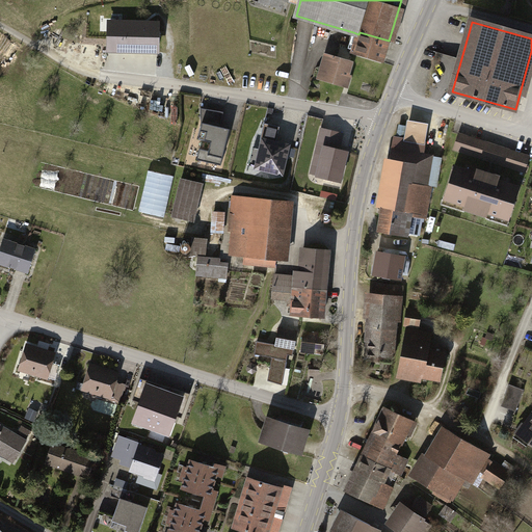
[(158,24),(110,23),(110,50),(157,51),(158,24)]
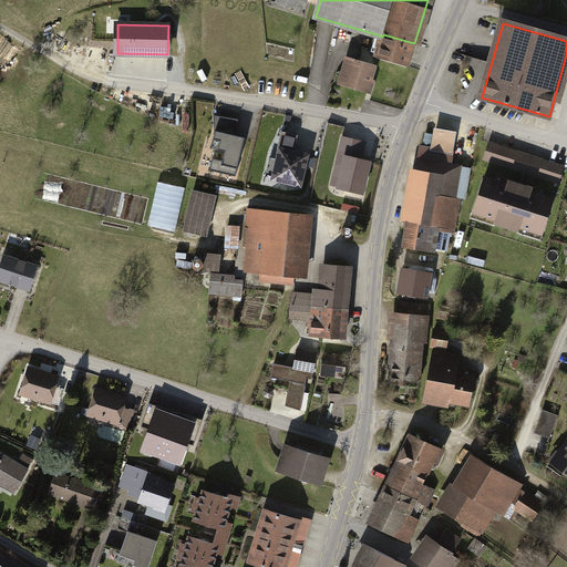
[(378,51),(377,57),(408,66),(414,43),(383,34),(382,37),(377,34),(372,50),(378,51)]
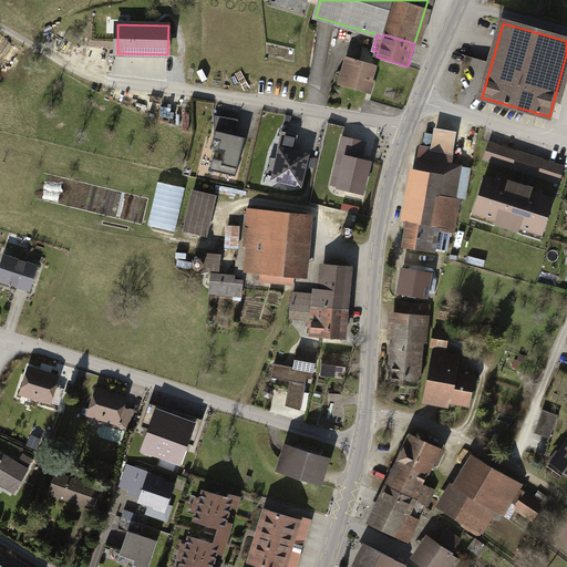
[(375,68),(347,60),(344,70),(348,71),(344,82),(369,90),(375,68)]
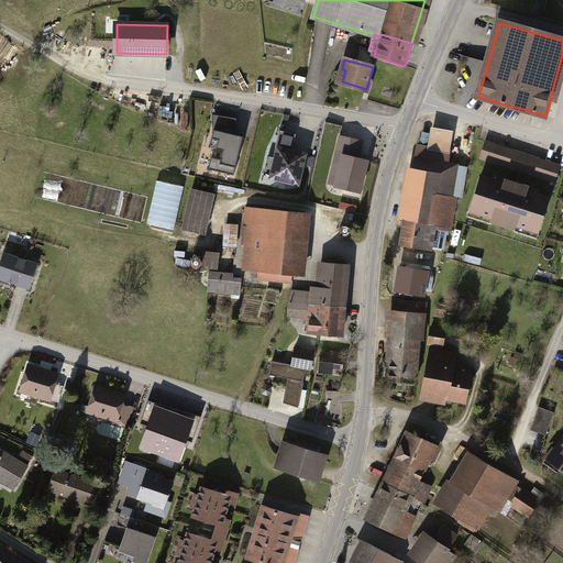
[(243,138),(214,130),(210,147),(224,151),(222,159),(212,157),(209,169),(234,175),(243,138)]
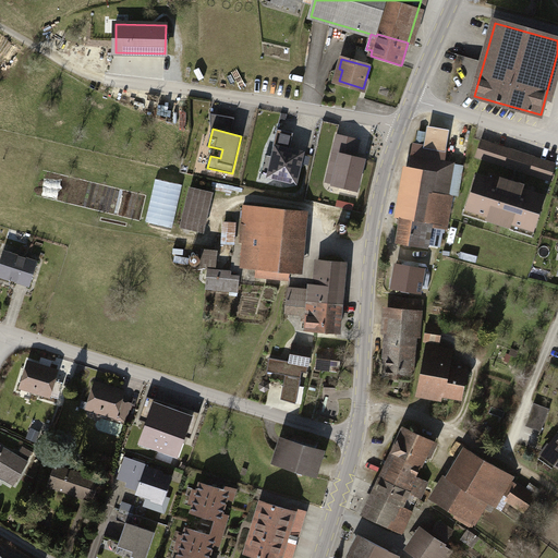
[(429,129),(426,147),(445,150),(448,131),(429,129)]
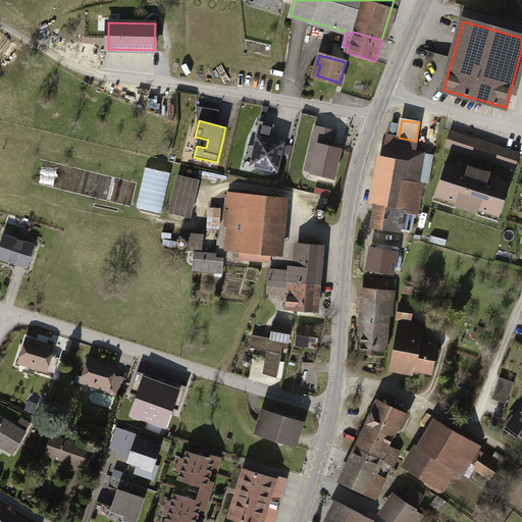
[(275,124),(260,121),(256,137),(258,138),(252,165),(277,170),(283,144),(271,141),(275,124)]
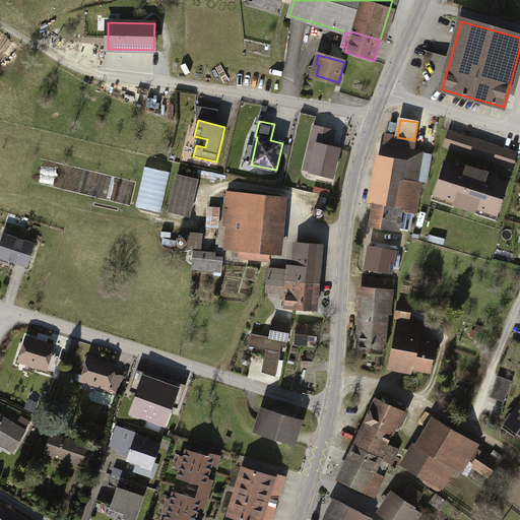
[(335,131),(315,126),(311,142),(318,143),(311,172),(333,178),(340,148),(331,146),(335,131)]
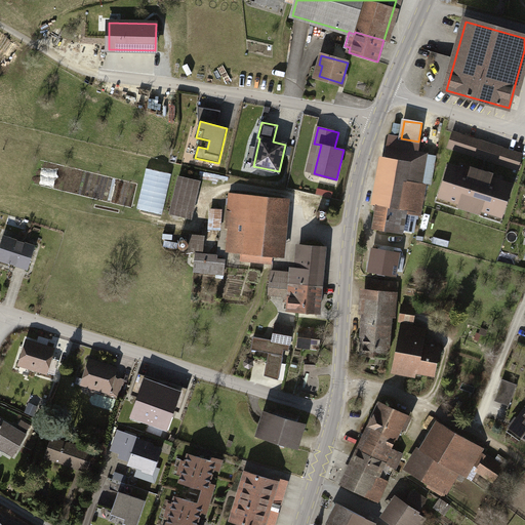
[(523,155),(453,132),(448,147),(519,169),(523,155)]
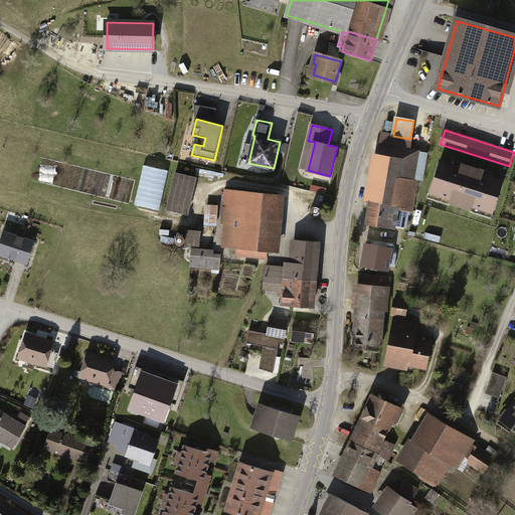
[(383,134),(371,201),(393,205),(394,199),(400,200),(399,204),(413,206),(417,182),(415,182),(420,151),(409,149),(410,139),(393,136),(383,134)]
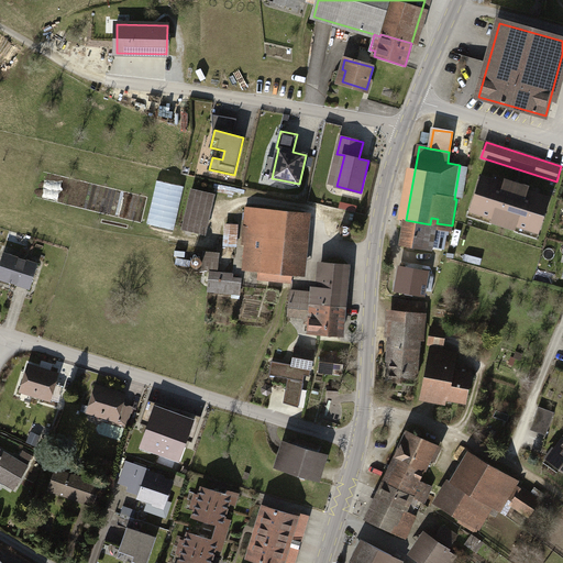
[(505,184),(482,177),(471,210),(494,217),(493,221),(516,229),(517,224),(540,232),(550,199),(528,191),(529,188),(506,180),(505,184)]
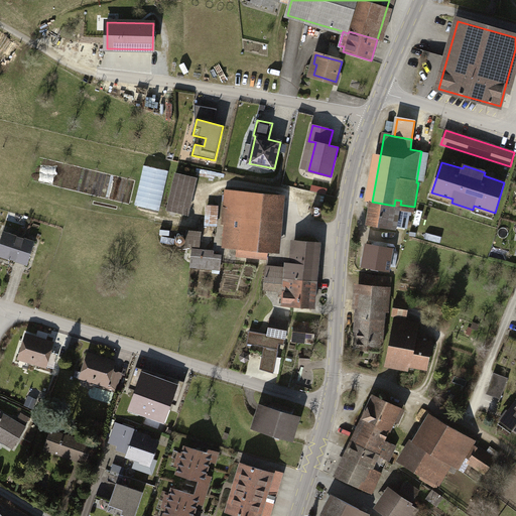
[(144,164),(137,205),(163,209),(169,168),(144,164)]
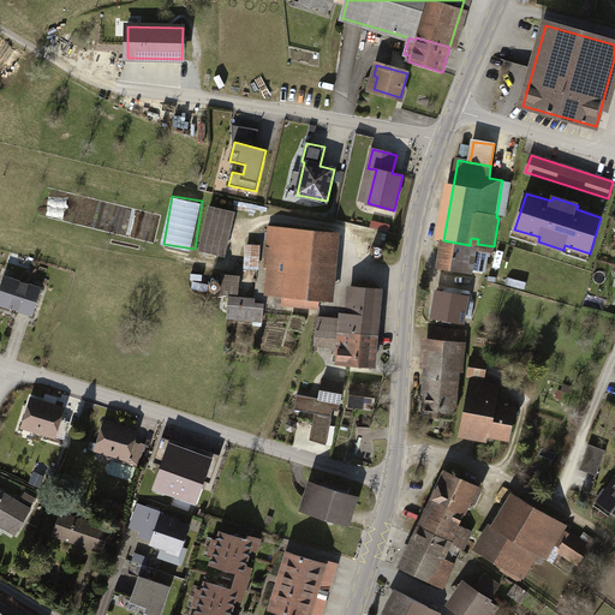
[(234,213),(210,207),(199,251),(224,257),(234,213)]
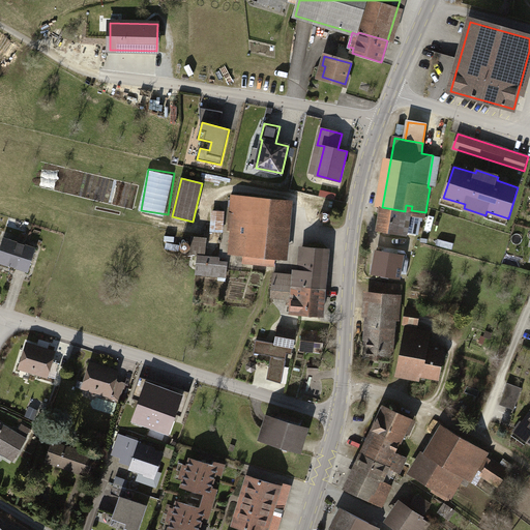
[(321,190),(320,196),(335,200),(336,195),(321,190)]
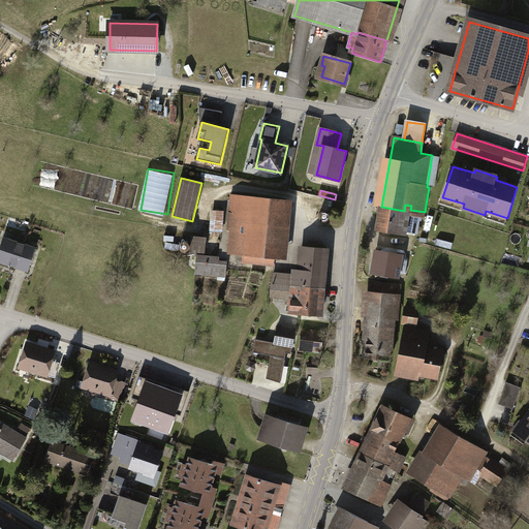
[(285,200),(231,195),(228,229),(235,229),(231,254),(243,255),(243,261),(274,265),(275,258),(280,258),(285,200)]
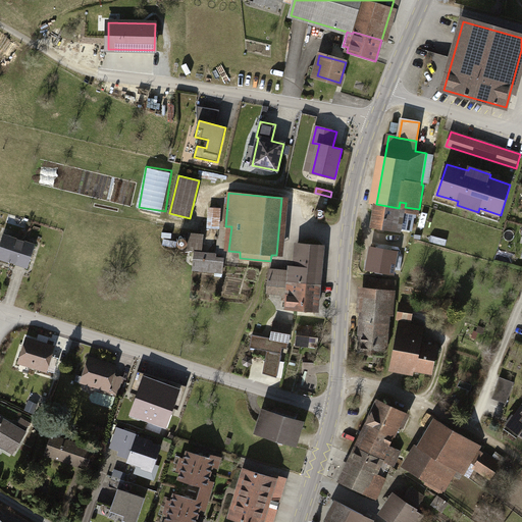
[(399,208),(376,204),(372,227),(394,230),(397,216),(403,218),(404,212),(418,214),(419,209),(405,207),(406,203),(400,202),(399,208)]
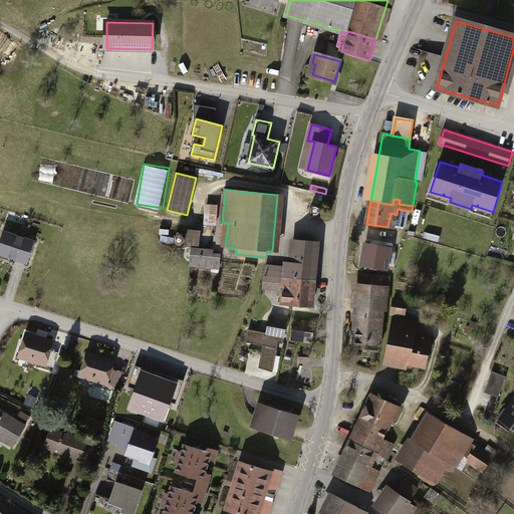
[(218,206),(207,205),(206,224),(217,225),(218,206)]
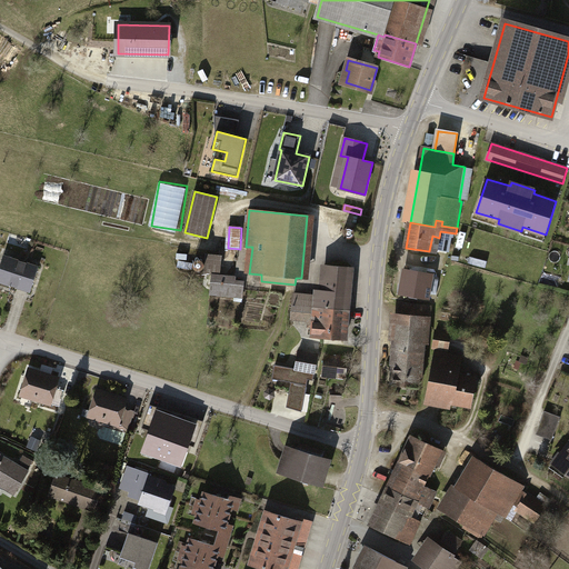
[(221,257),(207,256),(205,272),(220,275),(221,257)]
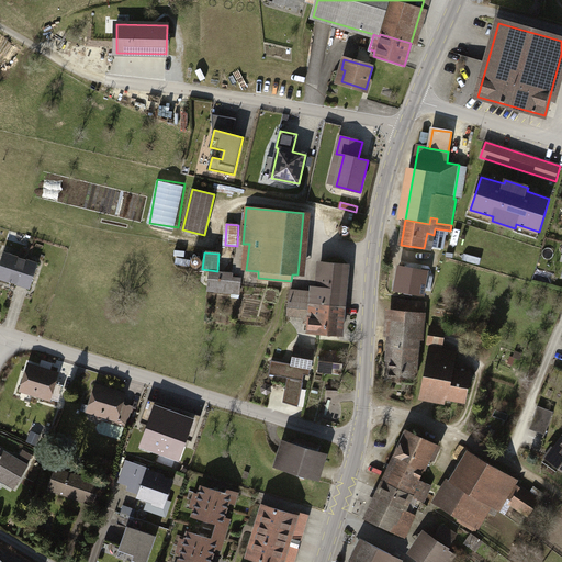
[(36,263),(4,254),(0,268),(0,277),(30,287),(36,263)]
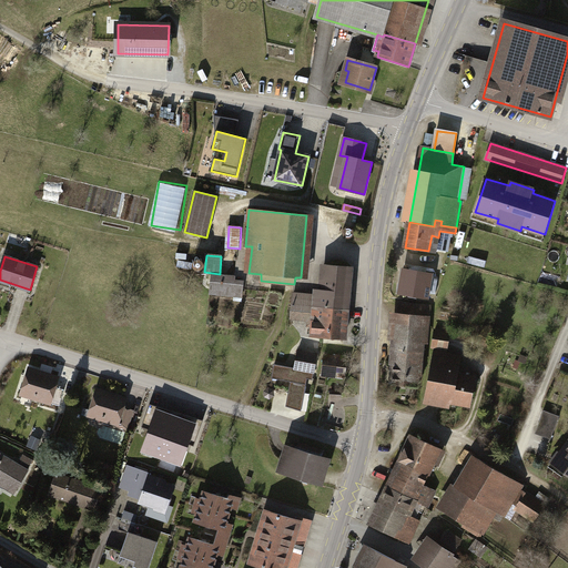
[(316,294),(315,306),(347,310),(352,267),(325,265),(323,294),(316,294)]
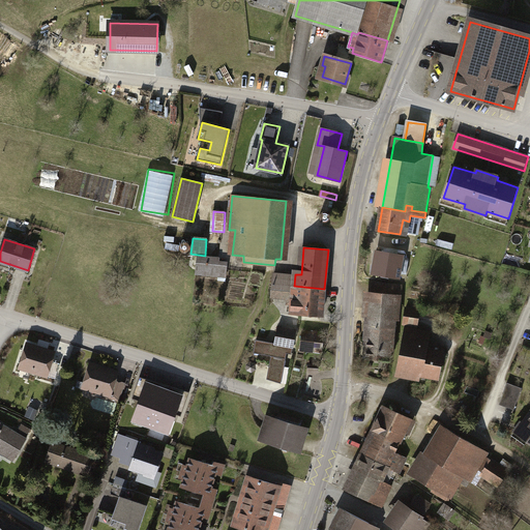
[(403,256),(377,252),(373,273),(400,277),(403,256)]
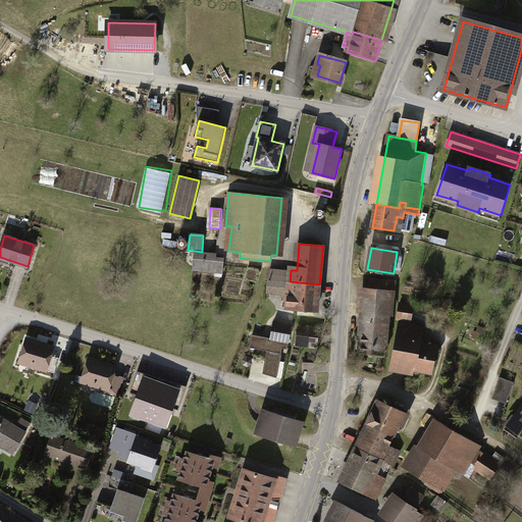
[(216,255),(195,253),(193,270),(223,273),(224,259),(216,258),(216,255)]
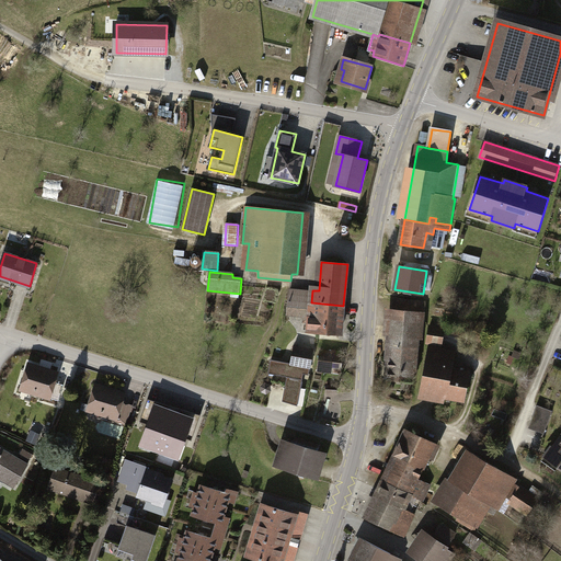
[(312,290),(290,288),(288,315),(310,317),(311,302),(312,290)]
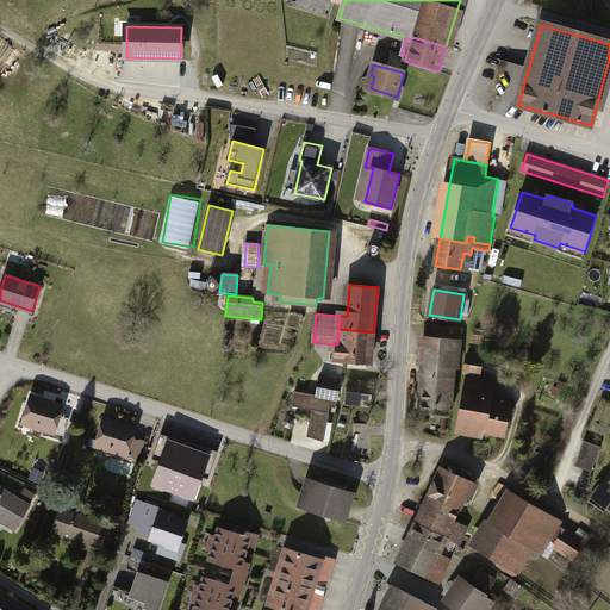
[(371,365),(373,332),(338,329),(337,344),(336,361),(342,361),(342,362),(371,365)]
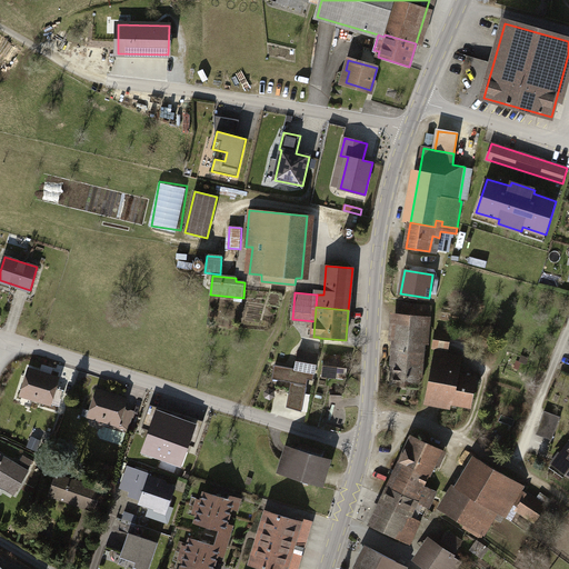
[(398,315),(393,385),(419,386),(422,342),(427,342),(428,317),(398,315)]
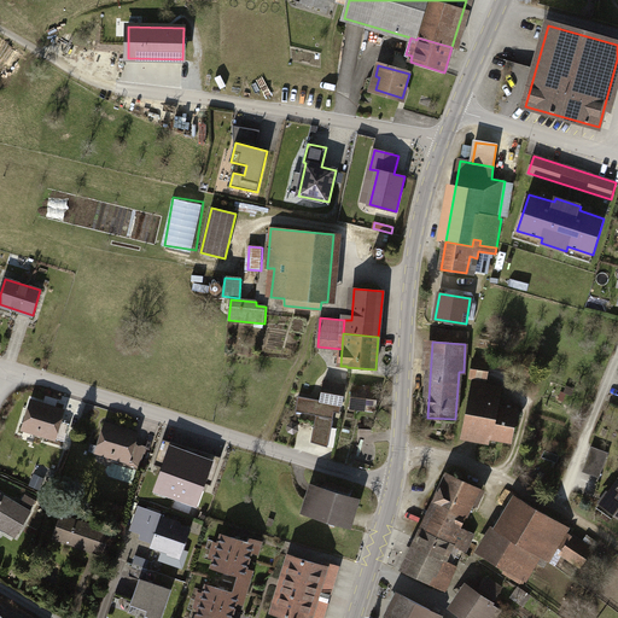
[(541,365),(529,357),(524,365),(528,367),(524,373),(532,378),(541,365)]
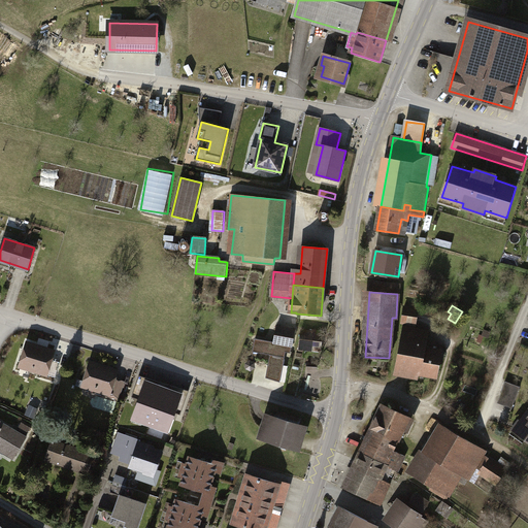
[(417,310),(404,308),(403,321),(416,323),(417,310)]
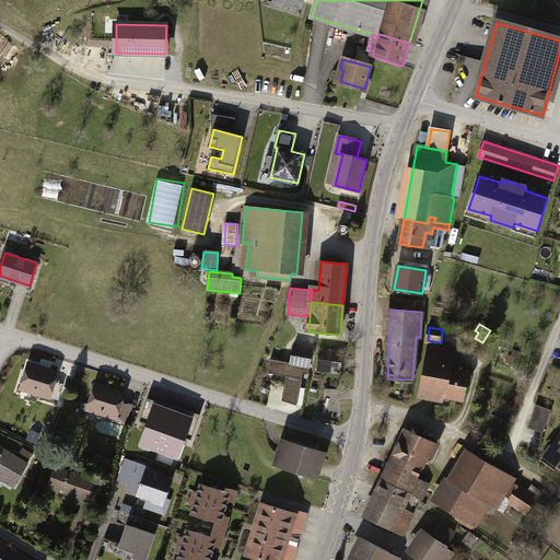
[(313,349),(294,347),(291,363),(278,361),(275,374),(292,377),(288,403),(298,405),(303,374),(308,374),(313,349)]
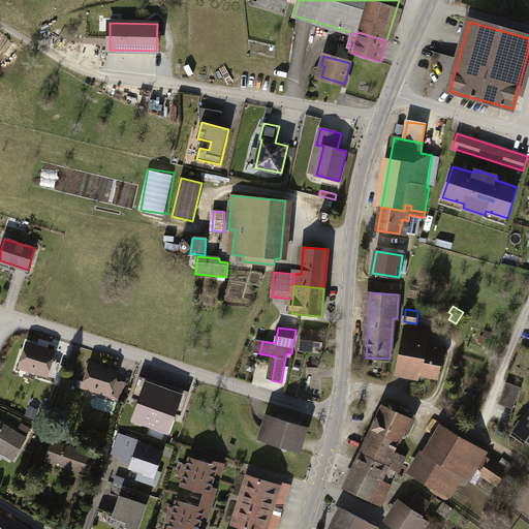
[(405,330),(397,370),(438,377),(443,352),(431,350),(432,347),(428,347),(430,334),(405,330)]
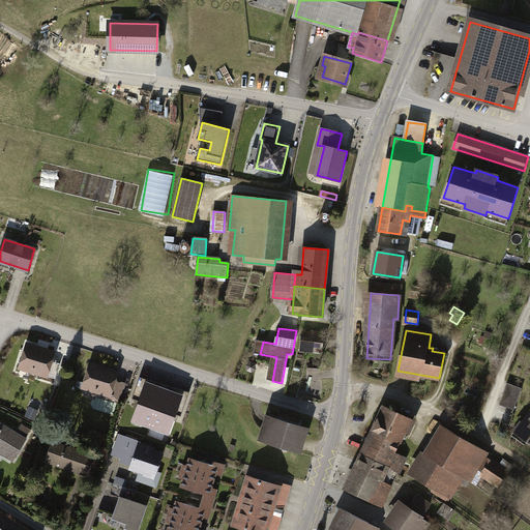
[(307,353),(311,333),(303,333),(300,352),(307,353)]
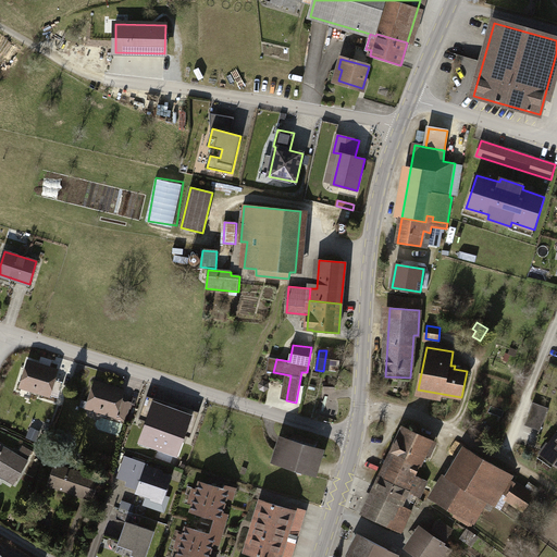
[(57,370),(29,361),(22,382),(34,386),(33,390),(59,398),(63,382),(54,380),(57,370)]
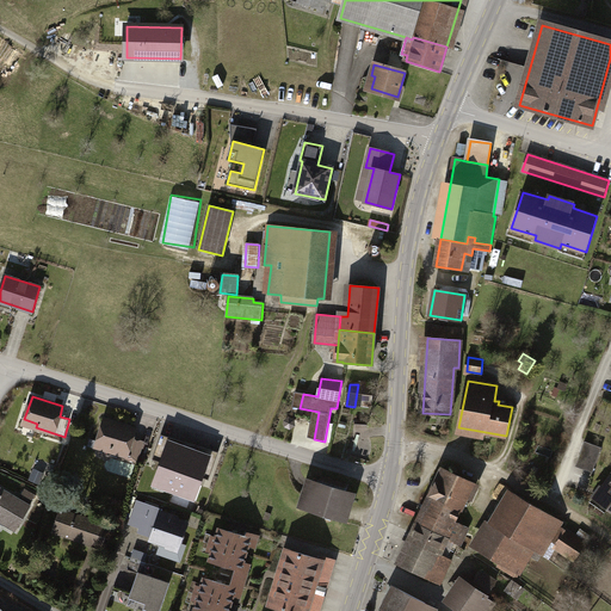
[(136,430),(105,420),(98,443),(111,446),(110,450),(137,460),(143,442),(133,439),(136,430)]
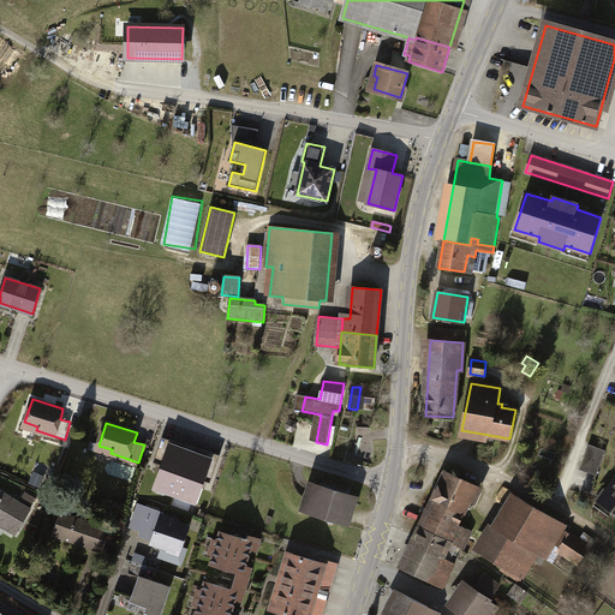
[(175,494),(190,457),(183,454),(186,445),(162,437),(154,463),(162,466),(155,487),(175,494)]
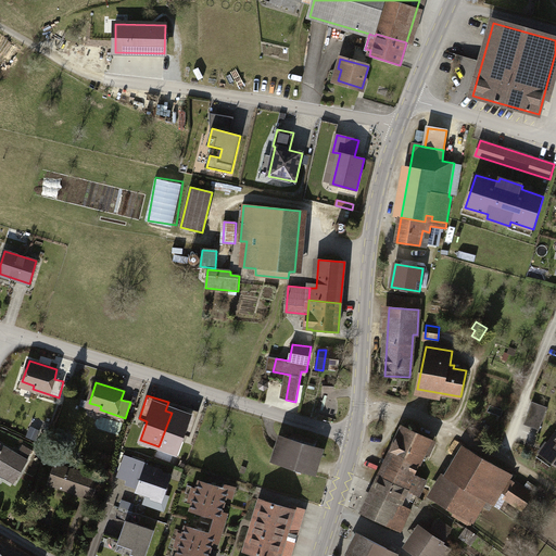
[(547,407),(533,403),(526,425),(540,429),(547,407)]
